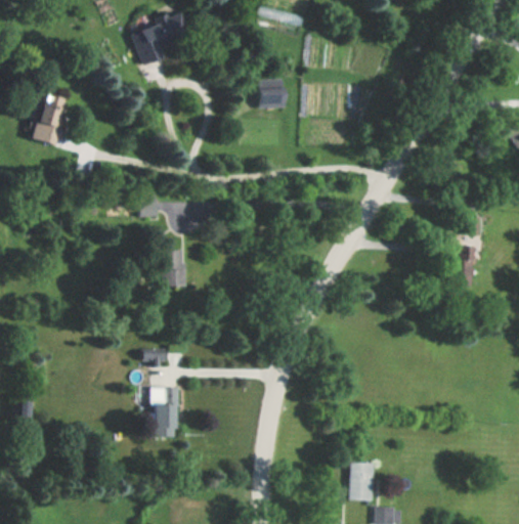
[(166,55),(162,45),(176,38),(170,24),(164,26),(160,15),(130,28),(145,64),(166,55)]
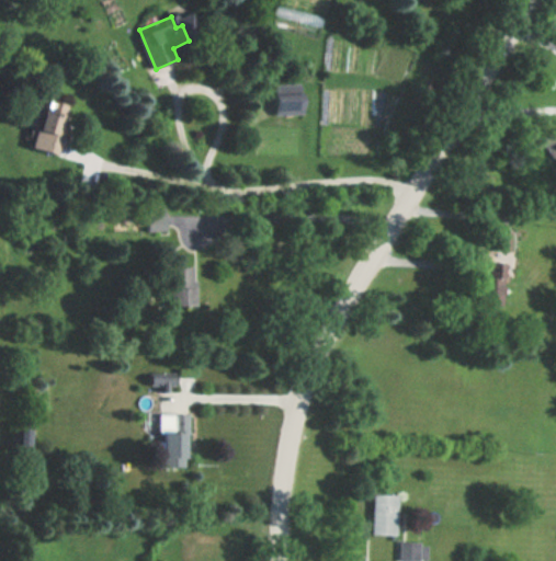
[(275,84),(275,114),(305,114),(305,84),(275,84)]
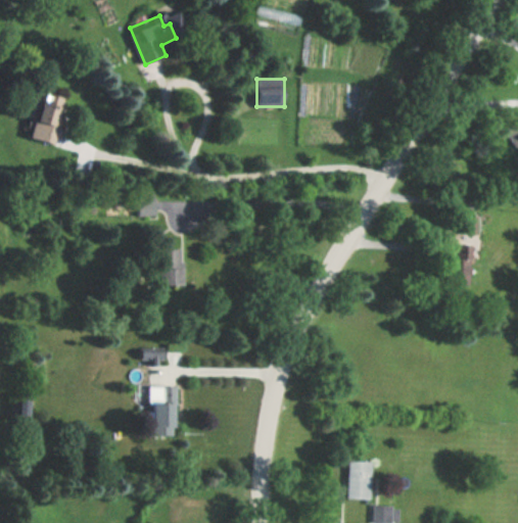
[(42,92),(32,137),(54,142),(64,97),(42,92)]
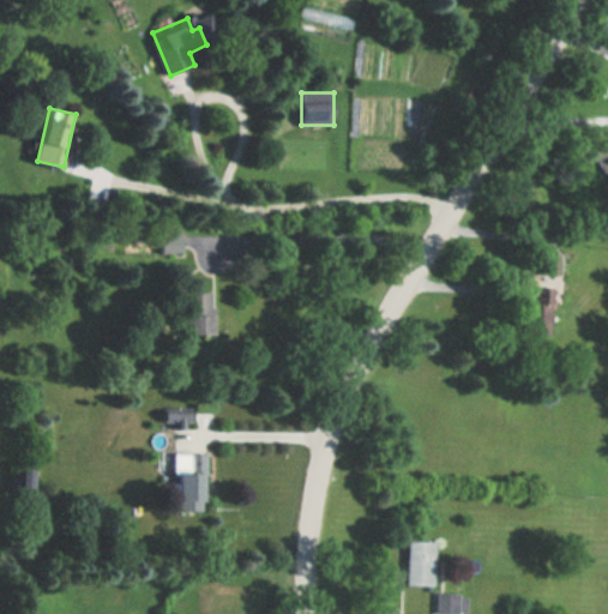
[(607,140),(594,149),(607,170),(607,140)]
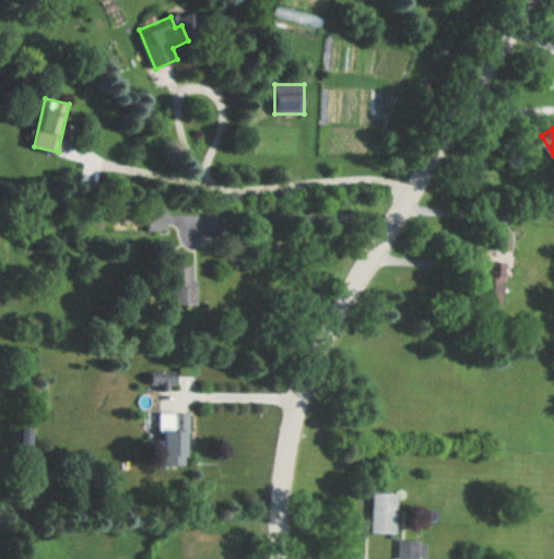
[(193,266),(173,265),(172,302),(192,304),(193,266)]
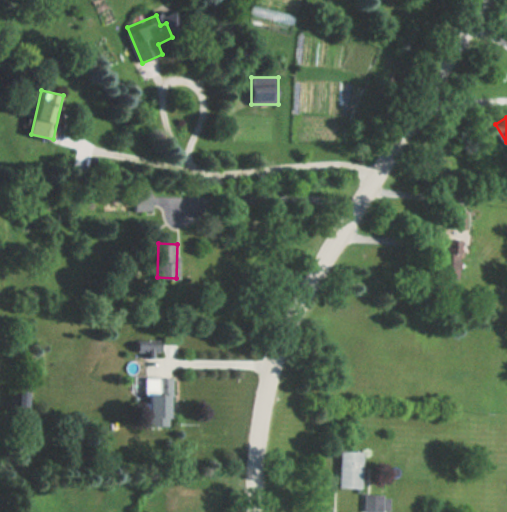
[(173,377),(146,378),(147,426),(163,426),(162,419),(173,419),(173,377)]
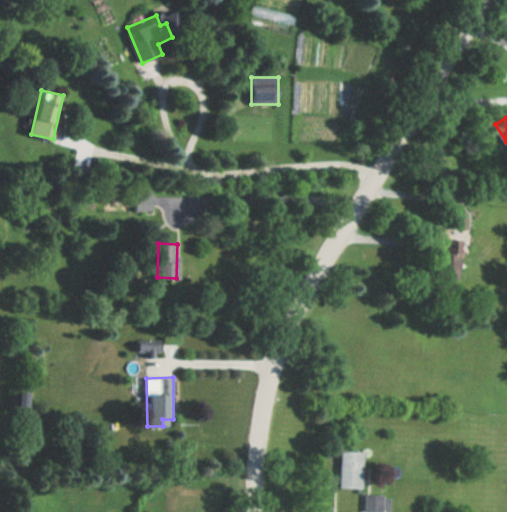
[(30,410),(30,384),(15,384),(15,410),(30,410)]
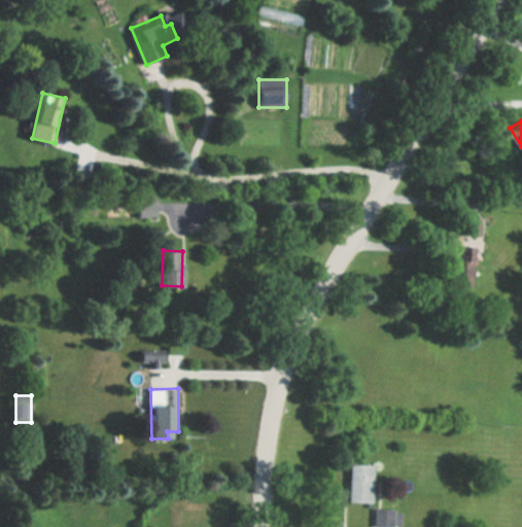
[(376,464),(352,464),(352,503),(376,503),(376,464)]
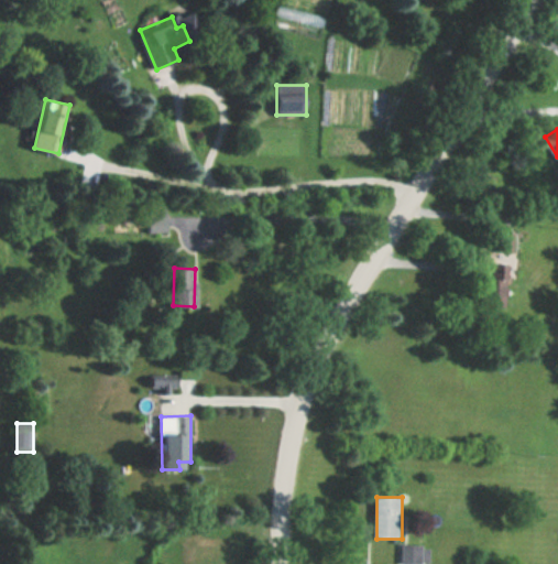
[(431,563),(431,545),(404,545),(404,563),(431,563)]
